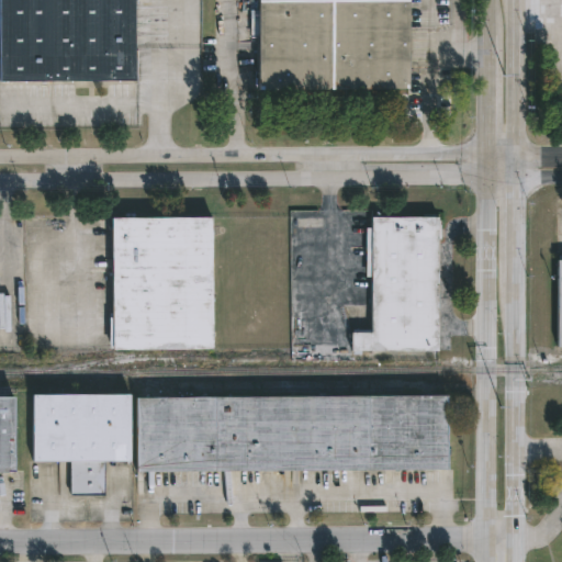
[(75,79),(0,80),(0,0),(134,0),(135,78),(75,79)]
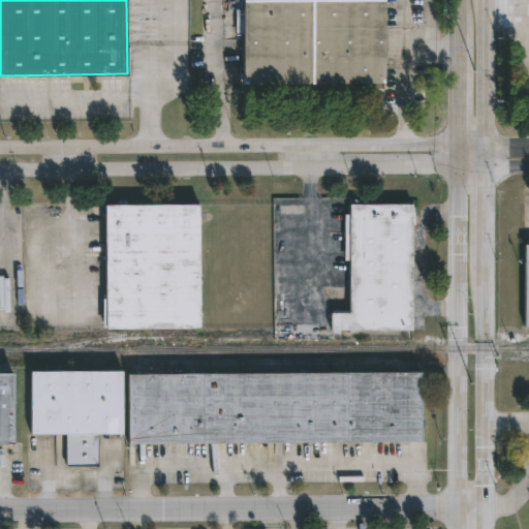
[(379,0),(379,84),(244,84),(243,0),(379,0)]
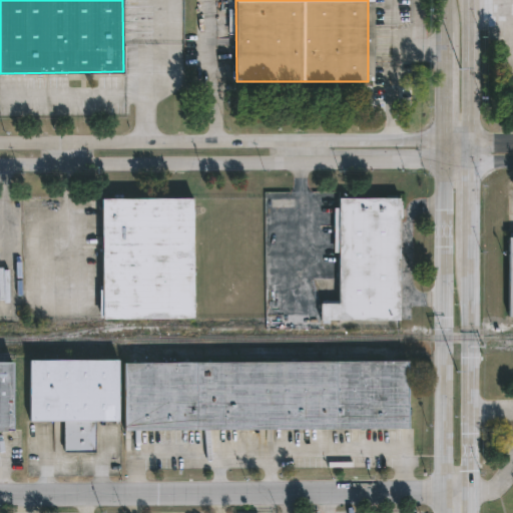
[(193,318),(102,319),(102,197),(193,197),(193,318)]
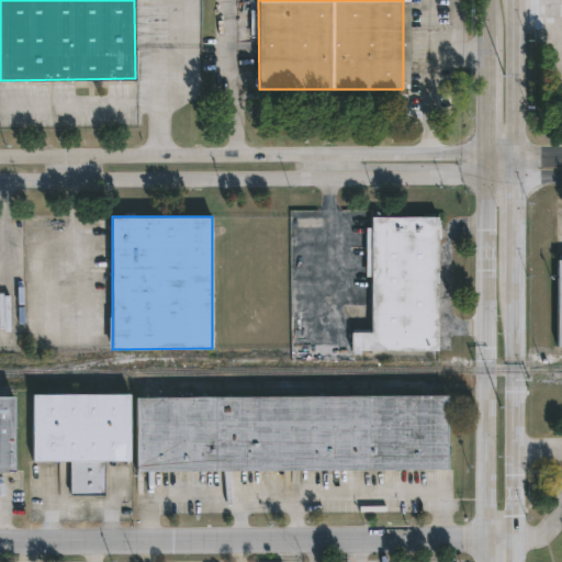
[(440,243),(440,351),(353,351),(353,332),(372,332),(372,278),(368,278),(368,226),(373,226),(373,216),(440,216),(440,243)]
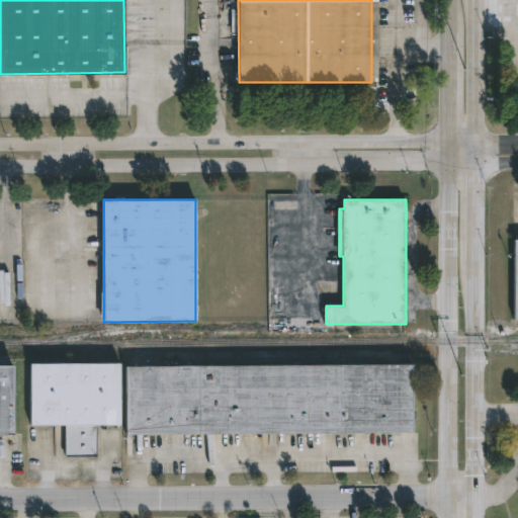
[(119,363),(119,426),(93,425),(93,455),(66,455),(66,425),(30,426),(29,363),(119,363)]
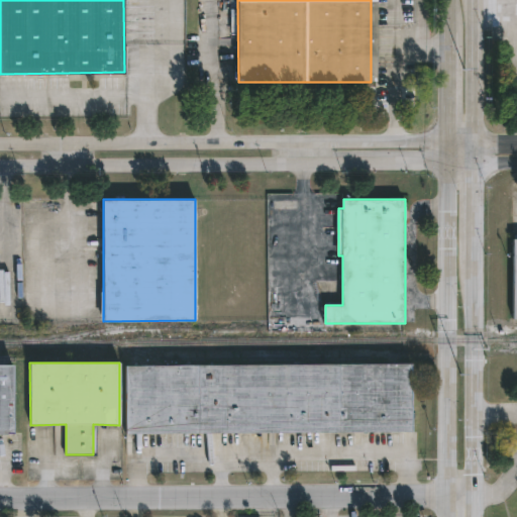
[(142,433),(125,433),(124,366),(412,364),(412,432),(142,433)]
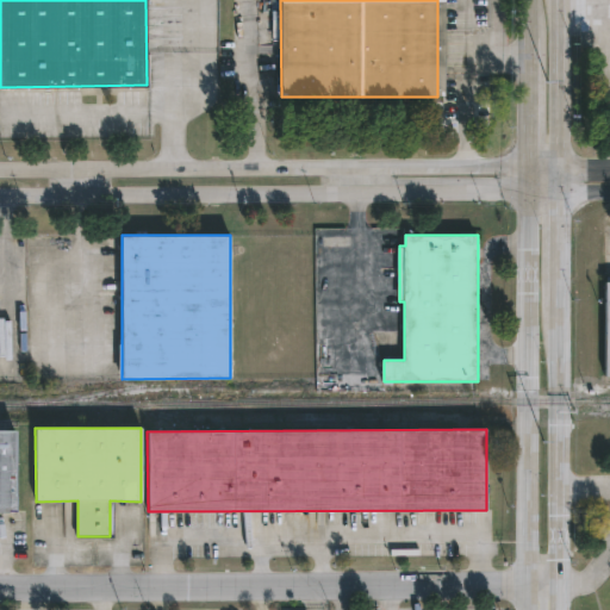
[(0,431),(0,512),(16,514),(16,431),(0,431)]
